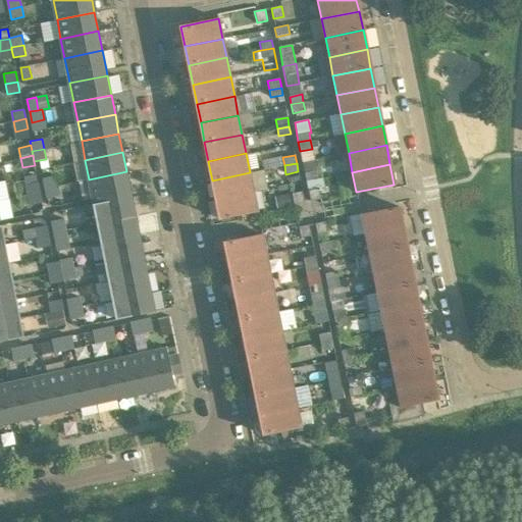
[(317,170),(305,173),(306,181),(319,179),(317,170)]
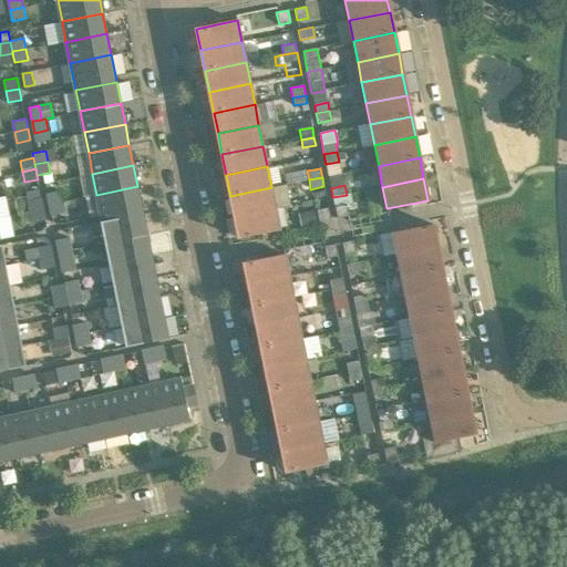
[(137,186),(96,195),(101,215),(102,222),(143,214),(142,207),(137,186)]
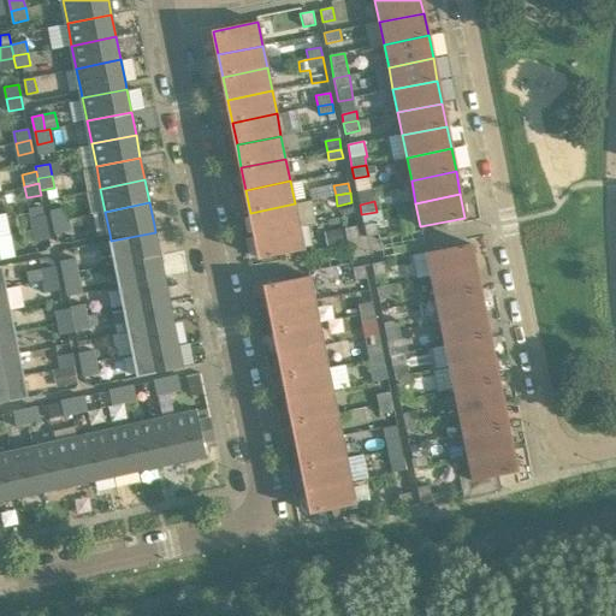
[(250,213),(255,236),(300,226),(295,203),(250,213)]
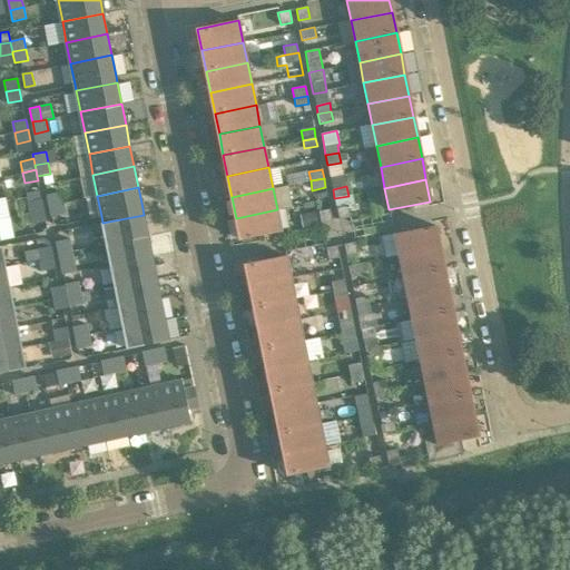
[(47,194),(49,205),(62,203),(60,192),(47,194)]
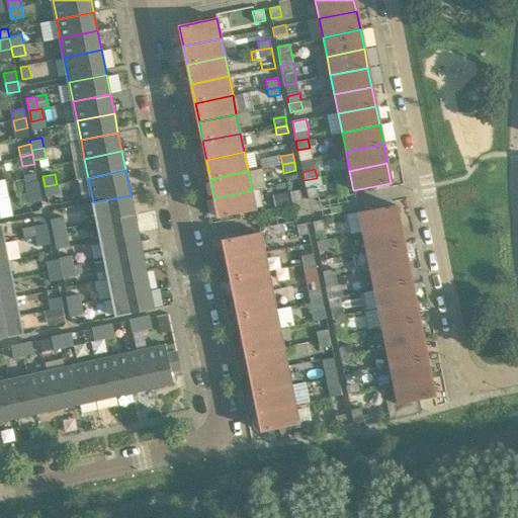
[(25,184),(27,193),(39,191),(37,181),(25,184)]
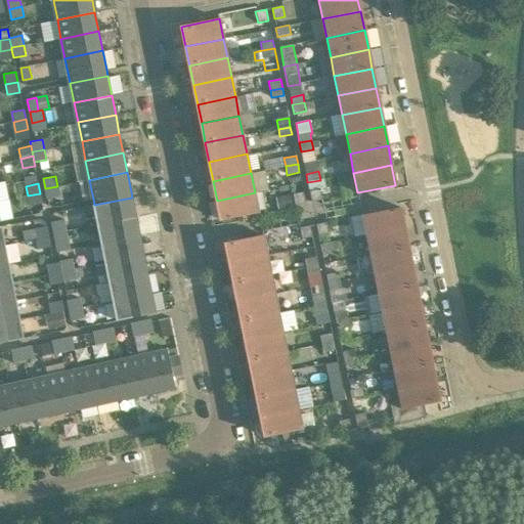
[(59,195),(57,186),(45,188),(47,199),(59,195)]
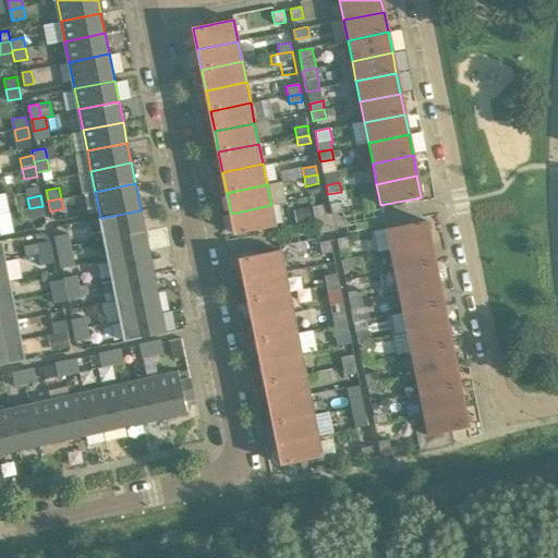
[(329,204),(331,215),(342,213),(340,201),(329,204)]
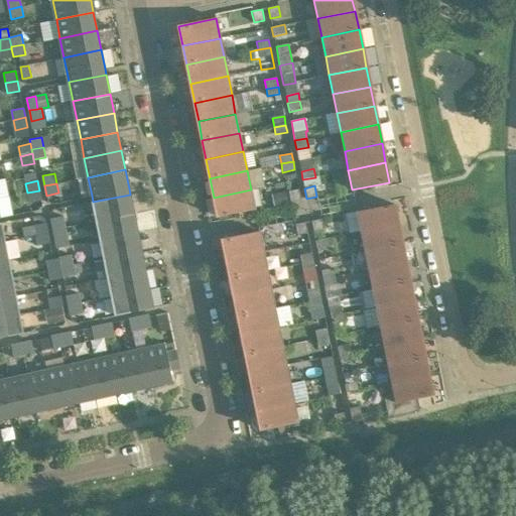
[(255,210),(251,189),(214,198),(218,217),(255,210)]
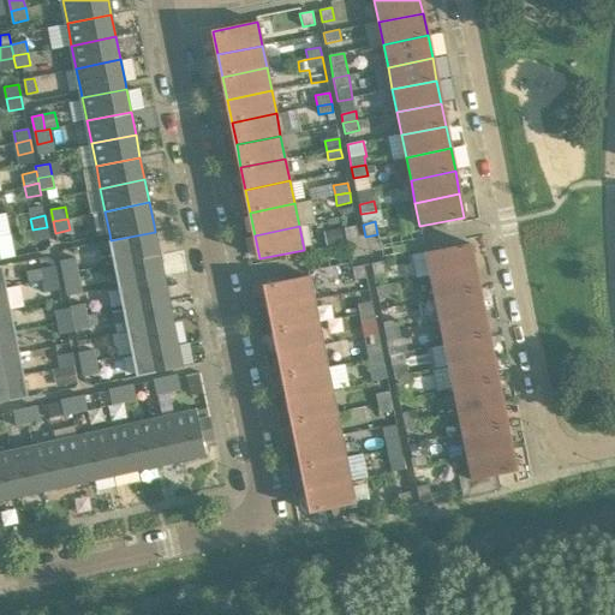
[(356,226),(344,228),(346,242),(358,238),(356,226)]
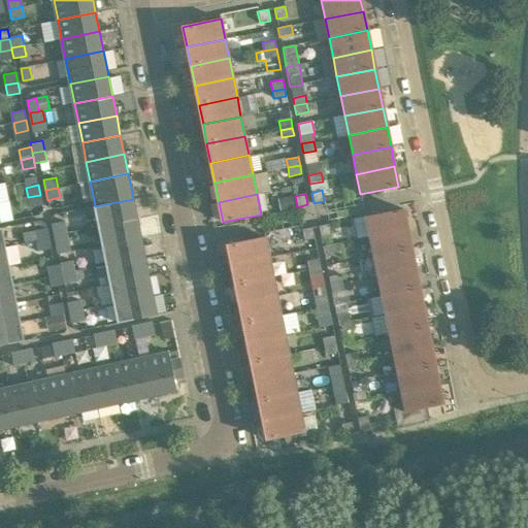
[(42,205),(40,195),(28,197),(30,207),(42,205)]
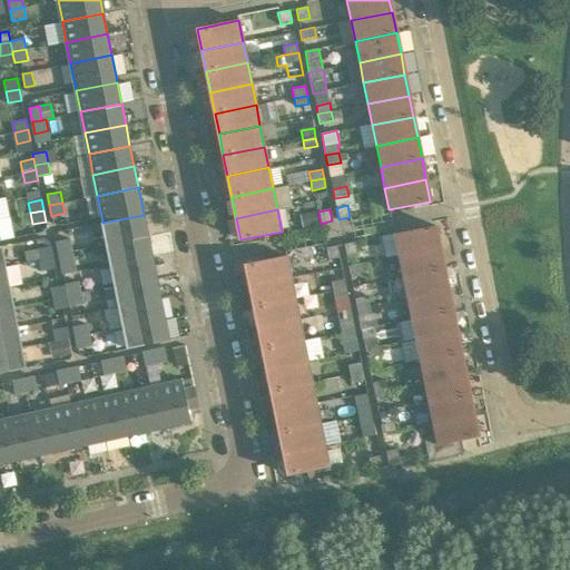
[(321,224),(318,212),(304,215),(306,227),(321,225),(321,224)]
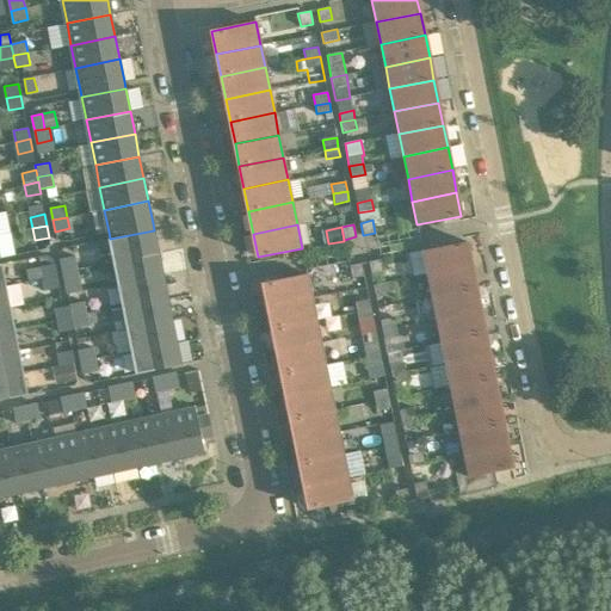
[(154,230),(110,239),(115,261),(159,253),(154,230)]
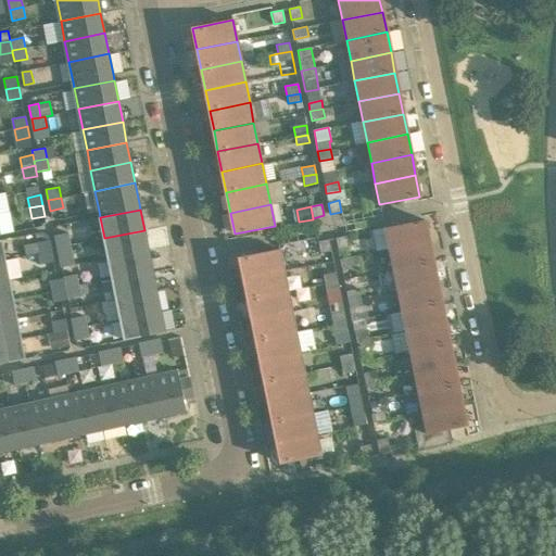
[(384,228),(389,250),(429,241),(425,220),(384,228)]
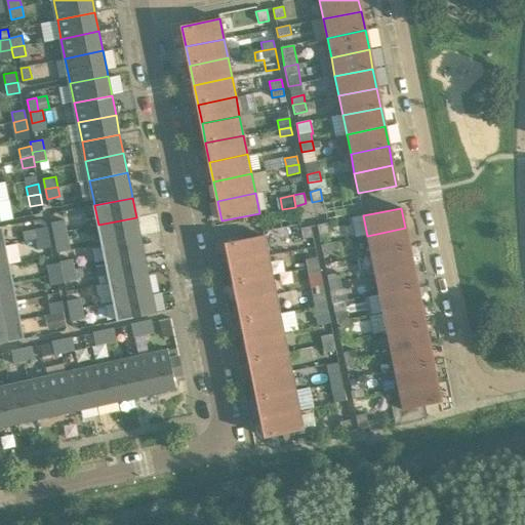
[(98,225),(103,243),(139,236),(136,217),(98,225)]
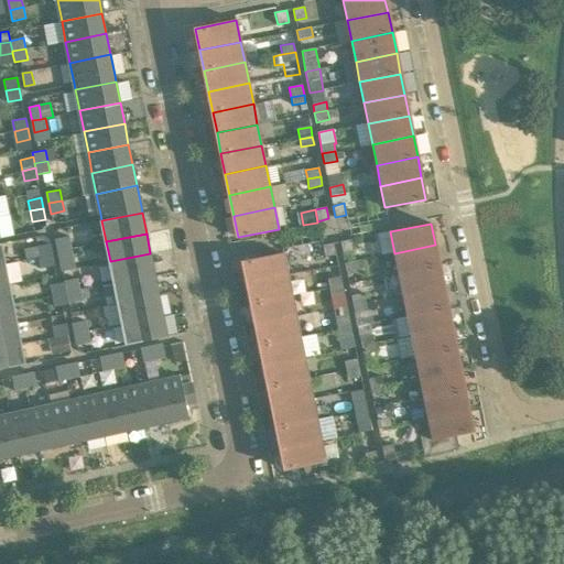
[(58,249),(72,247),(69,236),(56,238),(58,249)]
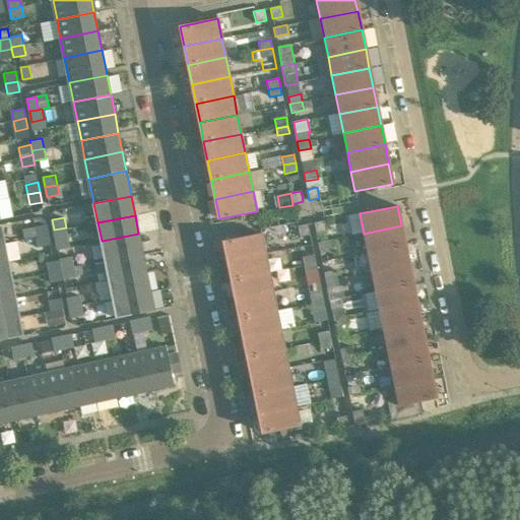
[(324,220),(323,220),(314,222),(316,234),(326,232),(324,220)]
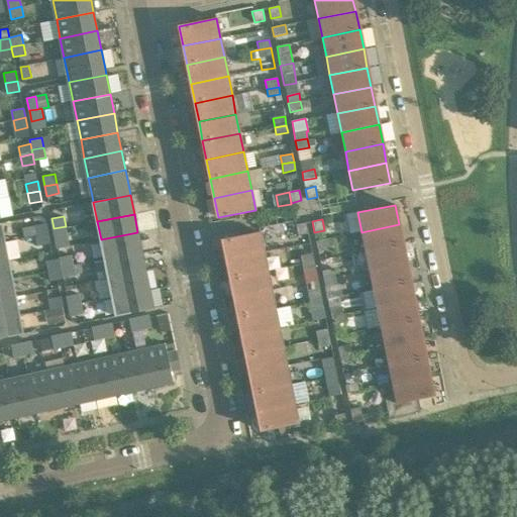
[(0,242),(4,242),(14,240),(11,221),(0,223),(0,242)]
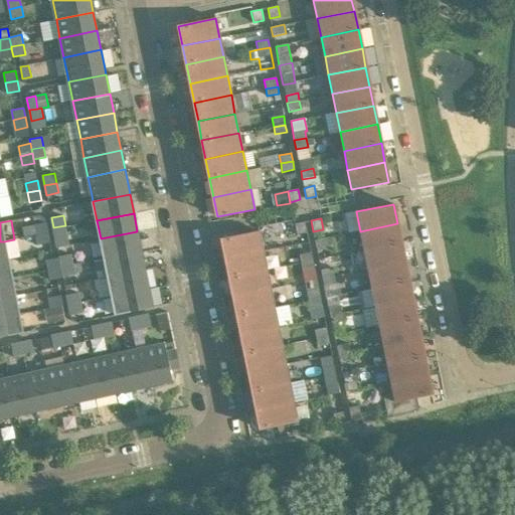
[(33,224),(35,234),(47,232),(45,222),(33,224)]
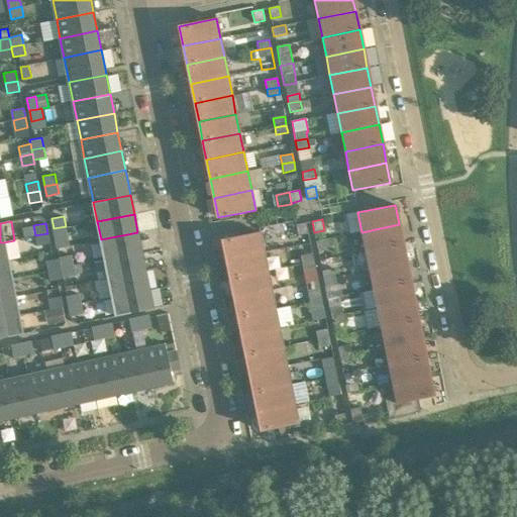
[(308,233),(306,223),(295,225),(297,235),(308,233)]
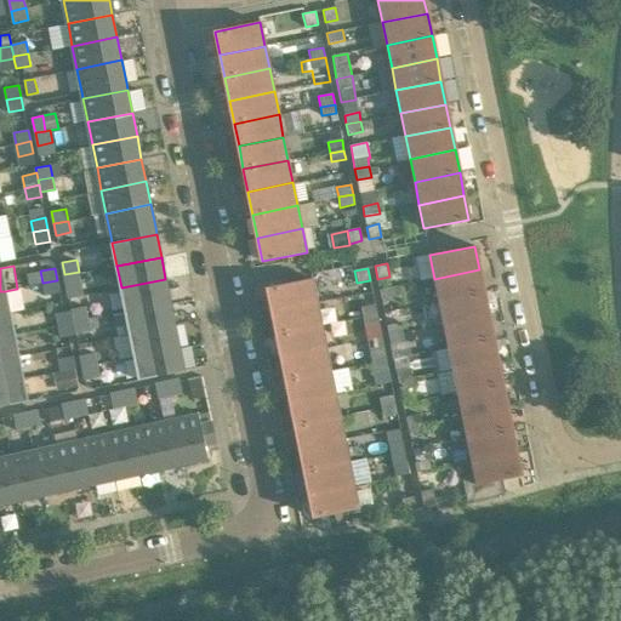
[(484,292),(479,269),(434,279),(439,302),(484,292)]
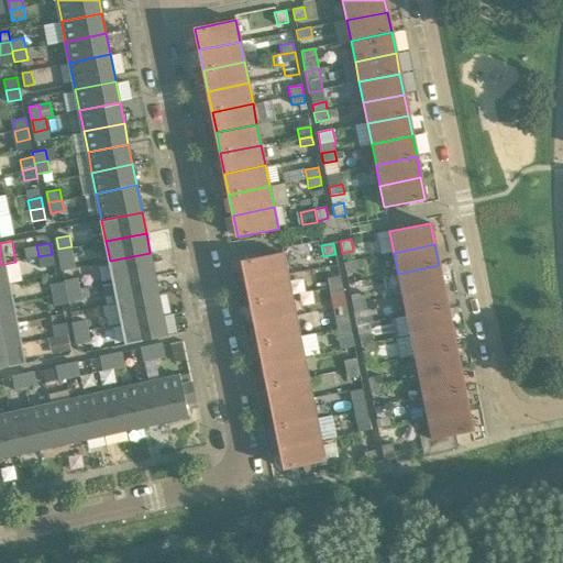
[(72,246),(58,249),(61,260),(74,257),(72,246)]
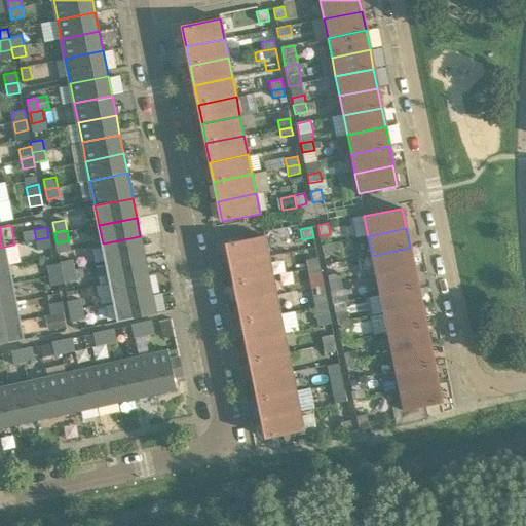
[(103,243),(106,263),(144,255),(140,236),(103,243)]
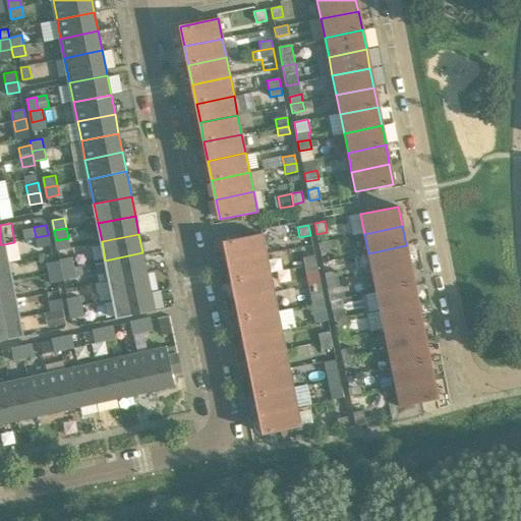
[(228,262),(266,253),(262,234),(224,241),(228,262)]
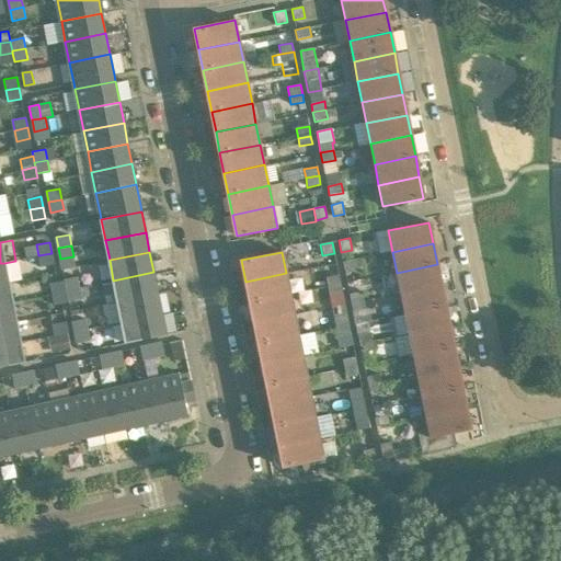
[(52,253),(38,255),(41,266),(54,264),(52,253)]
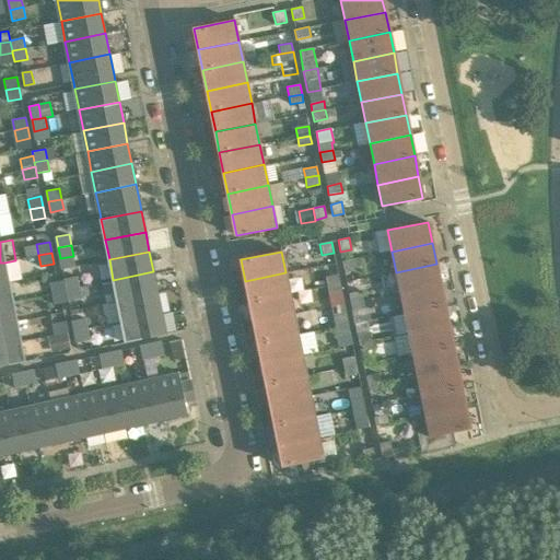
[(0,283),(8,282),(19,280),(24,279),(21,259),(15,260),(4,263),(0,263),(0,283)]
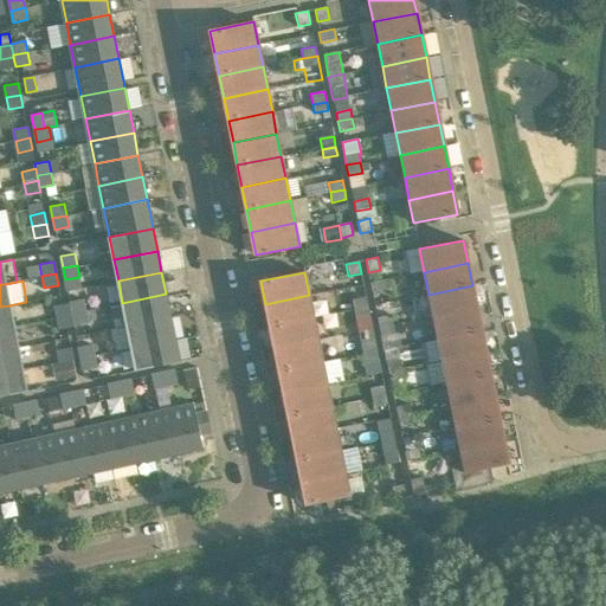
[(386,290),(385,281),(369,283),(372,292),(386,290)]
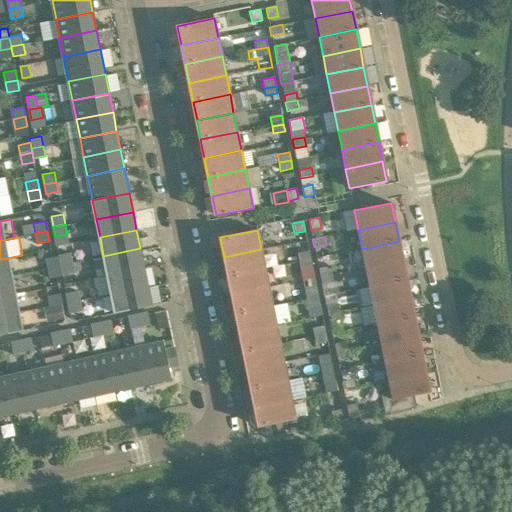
[(299,262),(311,259),(308,241),(296,243),(299,262)]
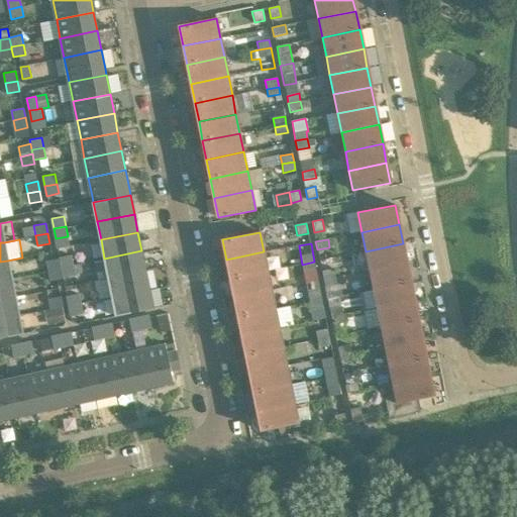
[(406,263),(403,243),(366,251),(369,270),(406,263)]
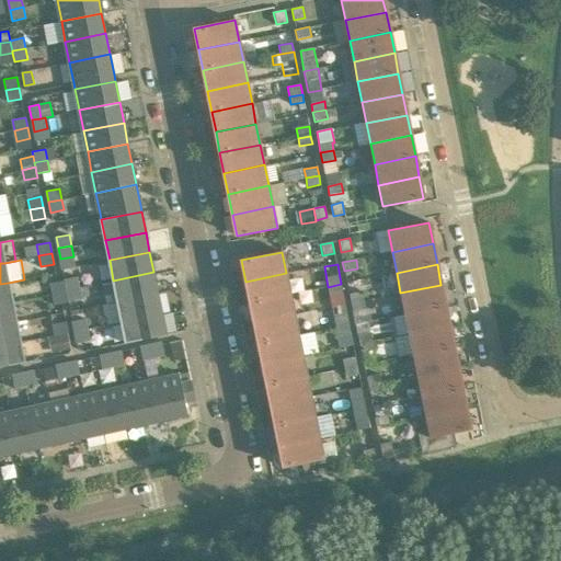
[(158,293),(153,272),(113,281),(117,300),(158,293)]
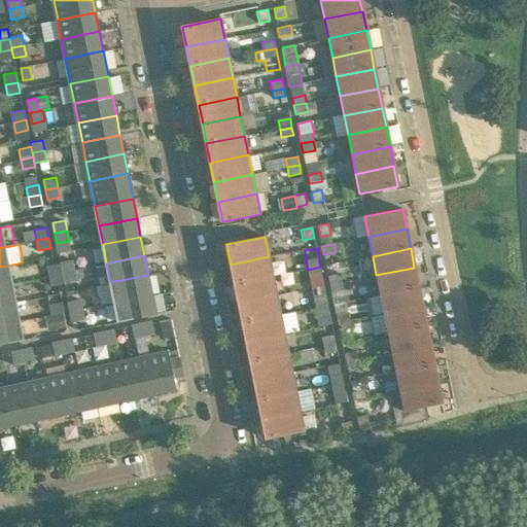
[(273,276),(269,256),(231,265),(235,284),(273,276)]
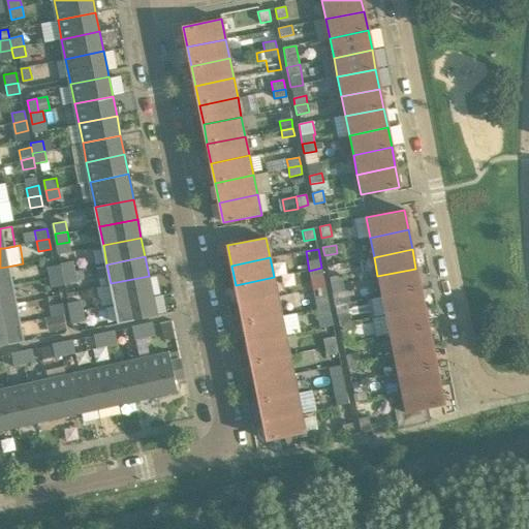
[(61,263),(62,274),(75,271),(73,260),(60,263),(61,263)]
